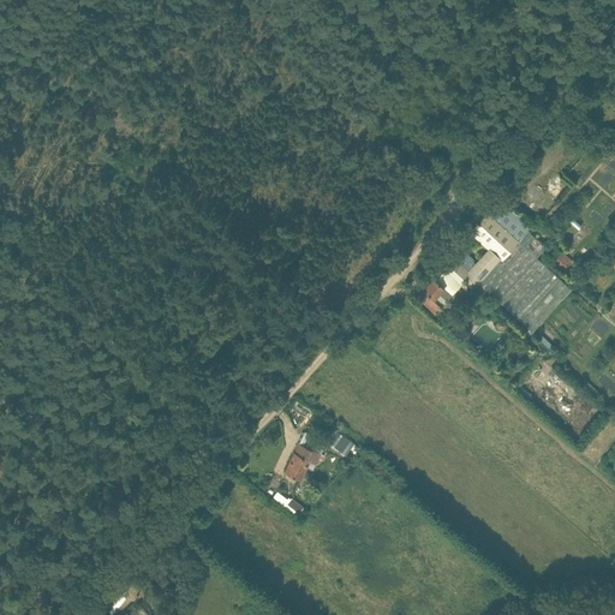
[(434,276),(416,297),(431,311),(430,312),(435,316),(442,308),(442,306),(461,284),(471,291),(479,282),(533,330),(572,288),(536,257),(547,245),(501,203),(473,233),(489,248),(476,262),(460,248),(443,267),(446,268),(436,280),(434,276)]
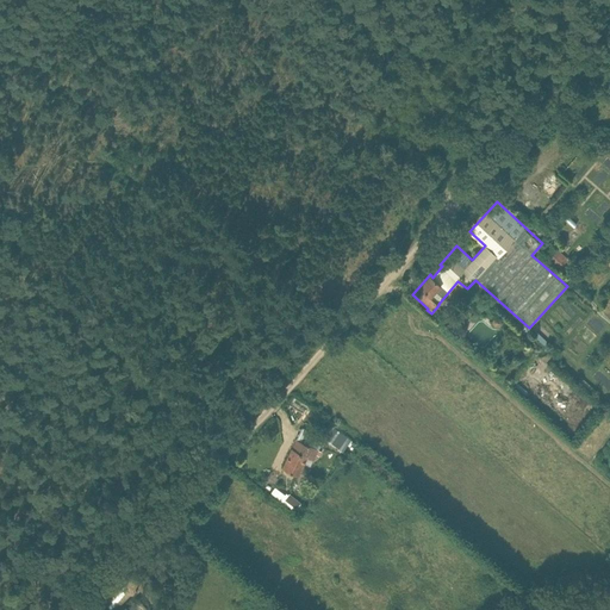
[(562,253),(556,247),(548,256),(555,262),(562,253)]
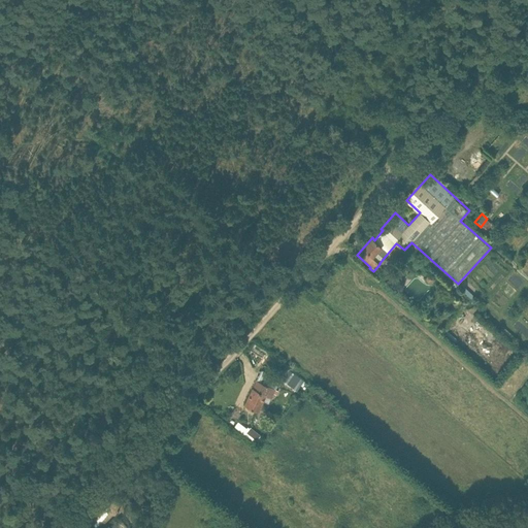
[(293,388),(301,377),(289,369),(282,380),(293,388)]
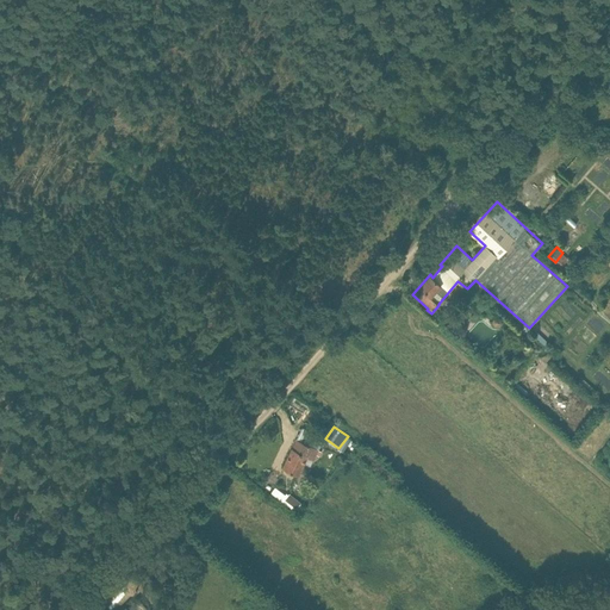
[(298,475),(307,456),(313,460),(316,455),(318,449),(297,439),(282,467),(298,475)]
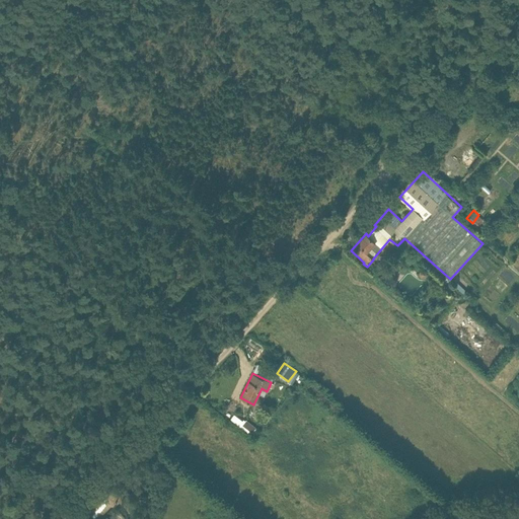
[(255,428),(246,420),(240,427),(250,434),(255,428)]
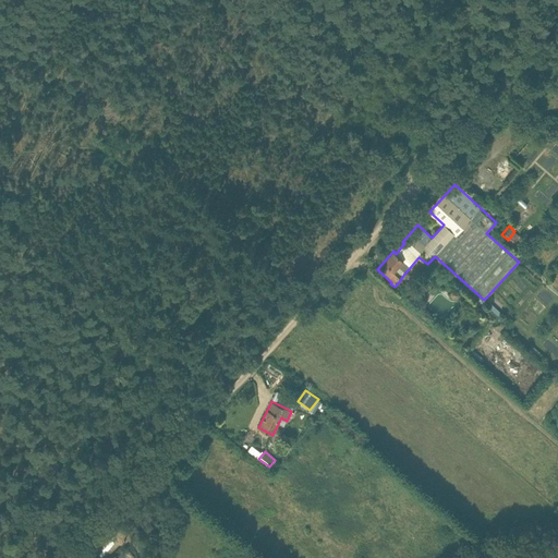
All buildings are outlined.
